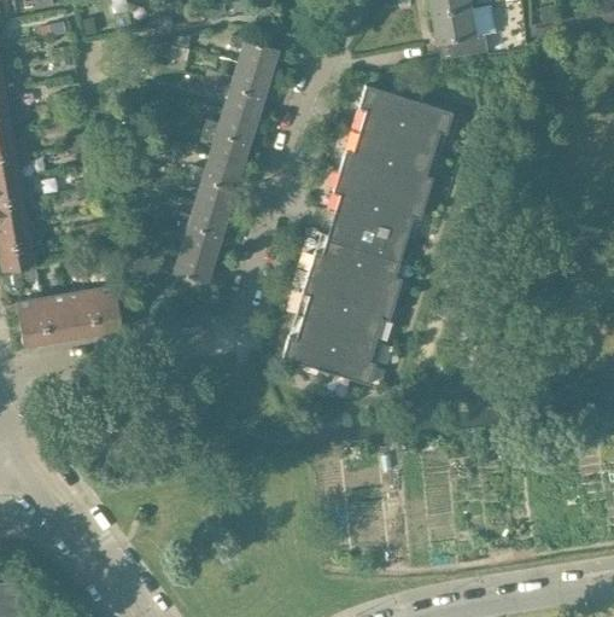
[(433,0),(437,16),(477,9),(474,0),(433,0)]
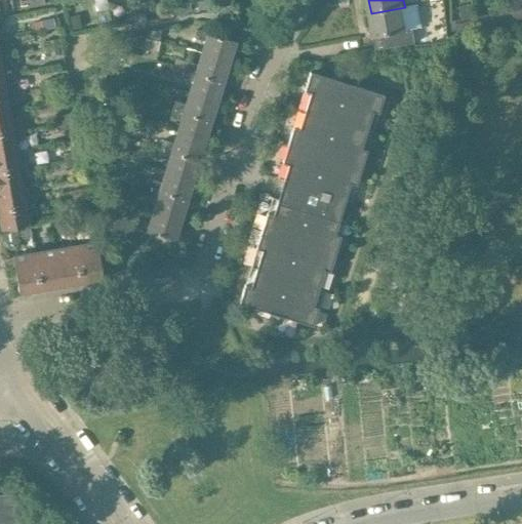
[(25,10),(37,7),(35,1),(23,3),(25,10)]
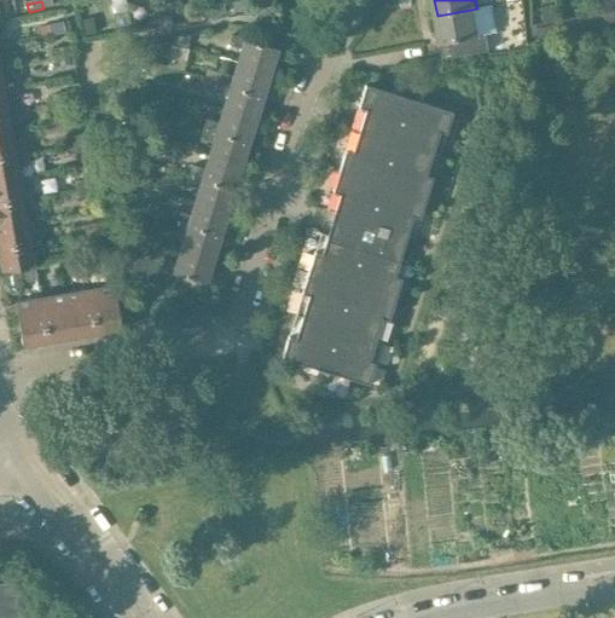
[(236,4),(238,15),(250,12),(248,3),(236,4)]
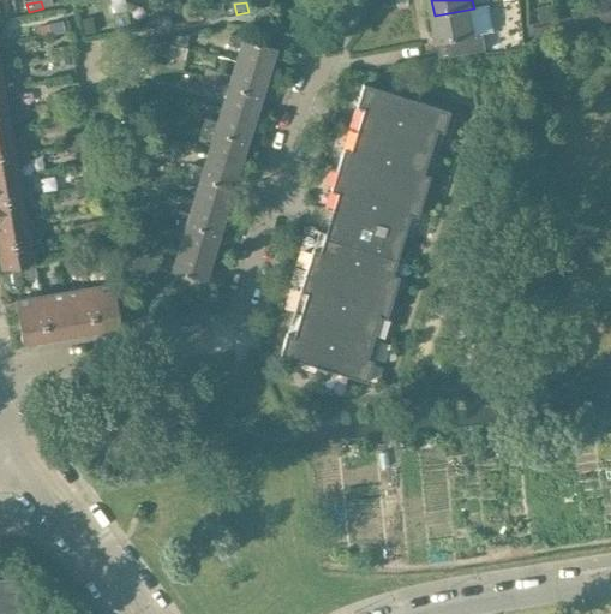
[(211,7),(213,18),(226,16),(225,5),(211,7)]
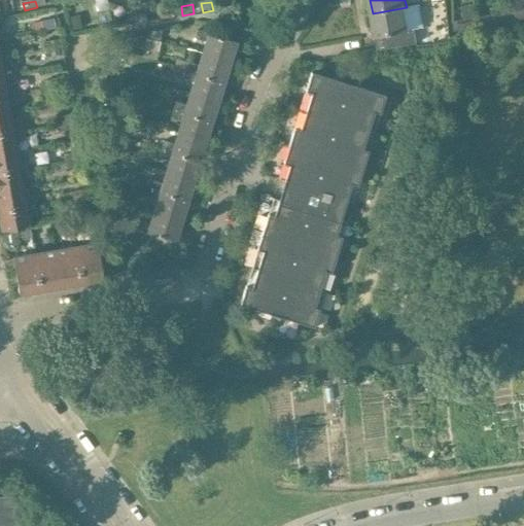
[(476,5),(463,7),(465,21),(478,19),(476,5)]
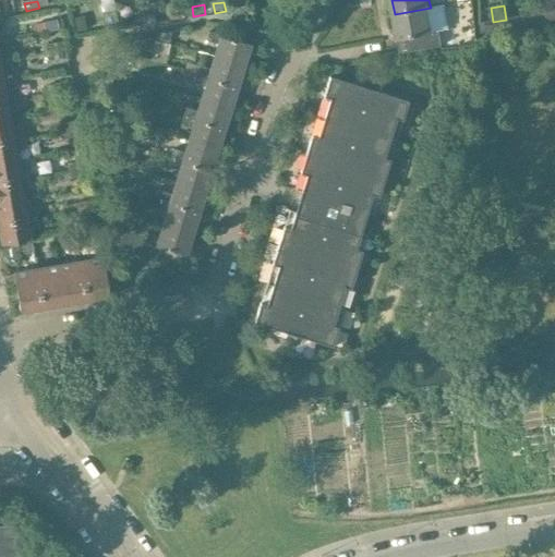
[(250,7),(236,9),(238,17),(252,15),(250,7)]
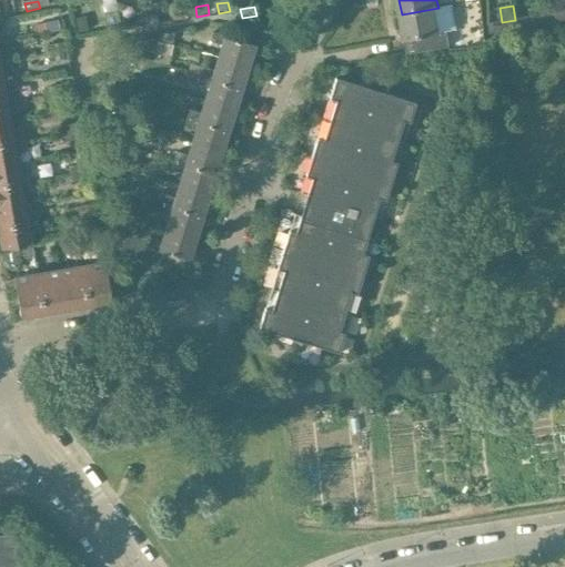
[(439,8),(402,14),(406,41),(443,36),(443,34),(439,8)]
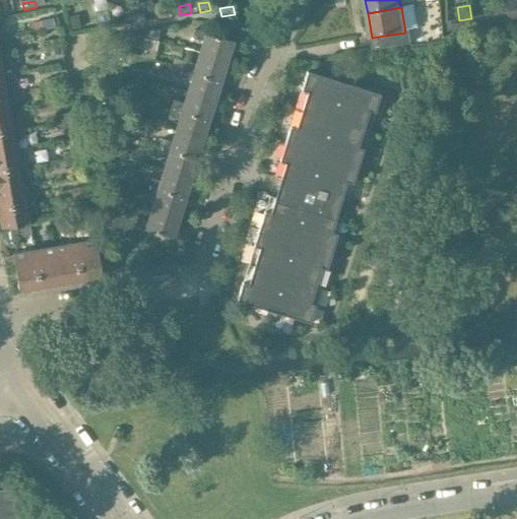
[(162,11),(163,19),(172,17),(171,9),(162,11)]
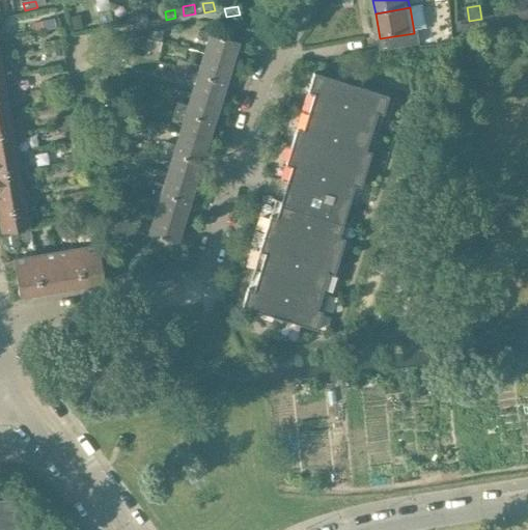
[(517,23),(527,21),(527,11),(515,14),(517,23)]
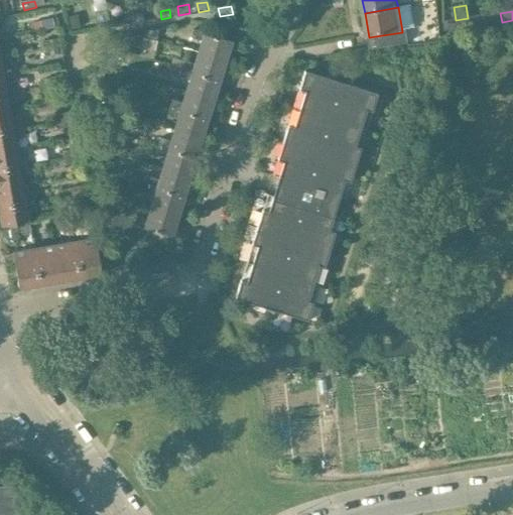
[(480,26),(496,23),(494,14),(478,16),(480,26)]
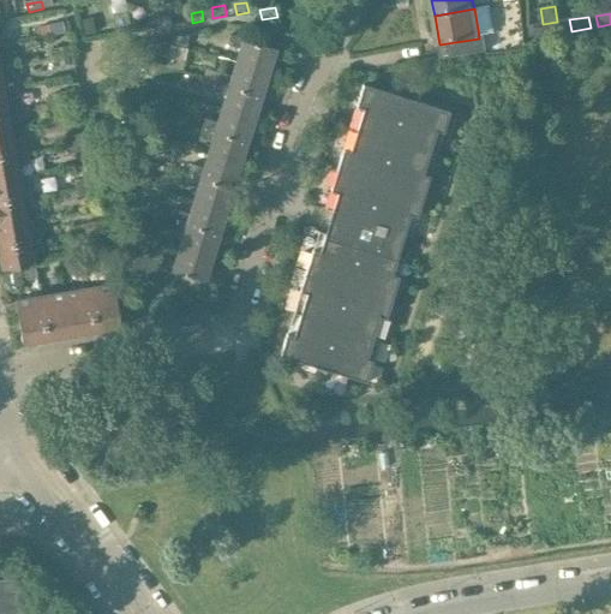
[(84,22),(87,36),(97,35),(95,19),(84,22)]
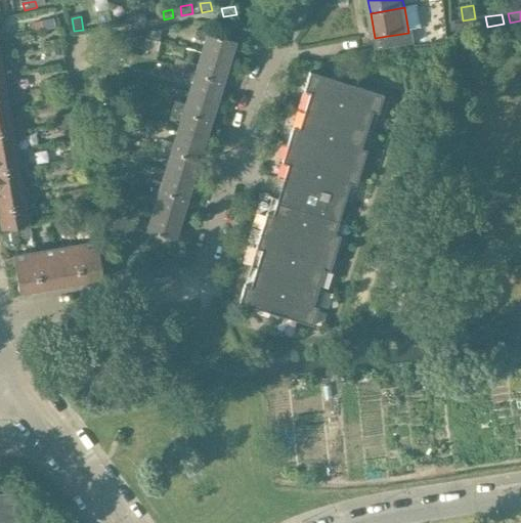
[(465,31),(480,28),(479,18),(475,18),(463,20),(465,31)]
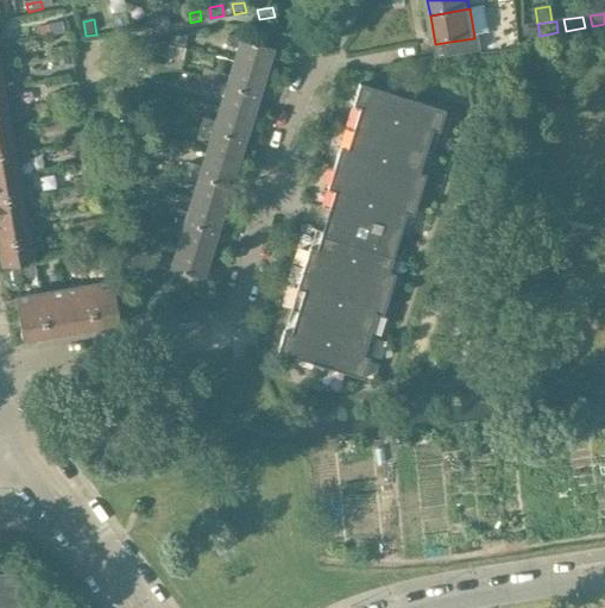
[(65,32),(64,24),(50,26),(51,35),(65,32)]
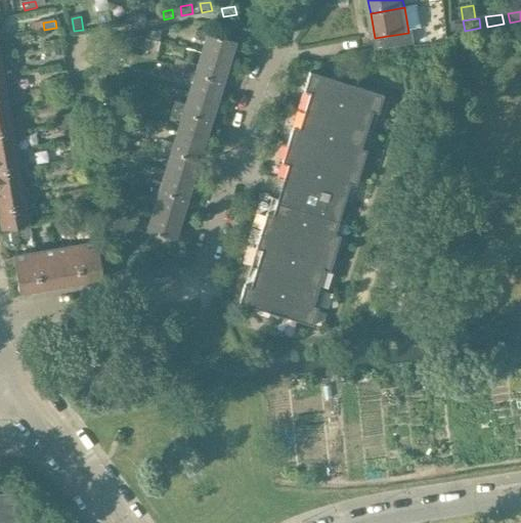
[(161,41),(163,31),(148,32),(147,38),(161,41)]
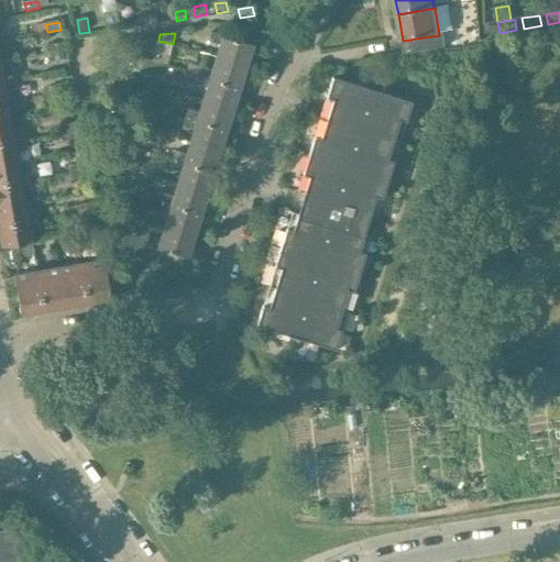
[(223,45),(219,59),(248,68),(254,46),(227,37),(227,36),(215,33),(211,42),(223,45)]
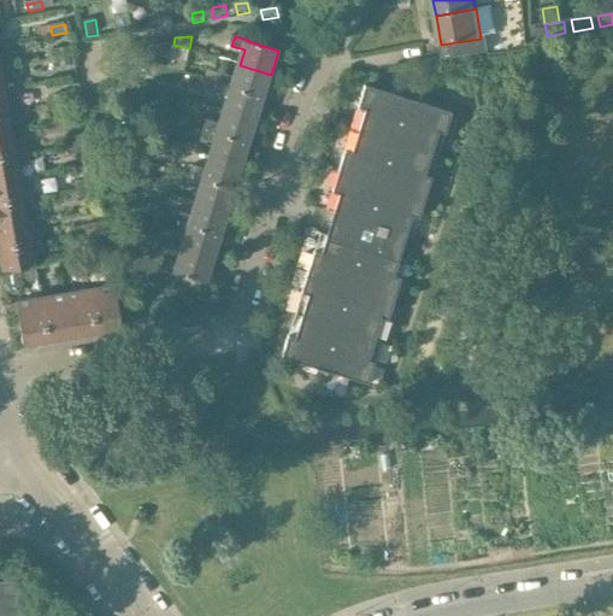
[(481,39),(441,45),(444,60),(490,52),(488,36),(481,37),(481,39)]
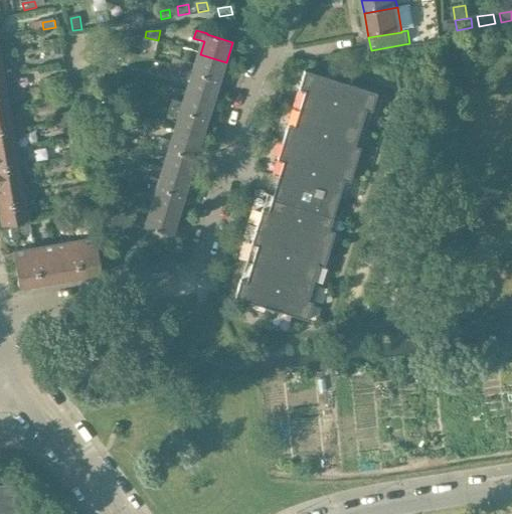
[(136,37),(134,45),(144,47),(146,39),(136,37)]
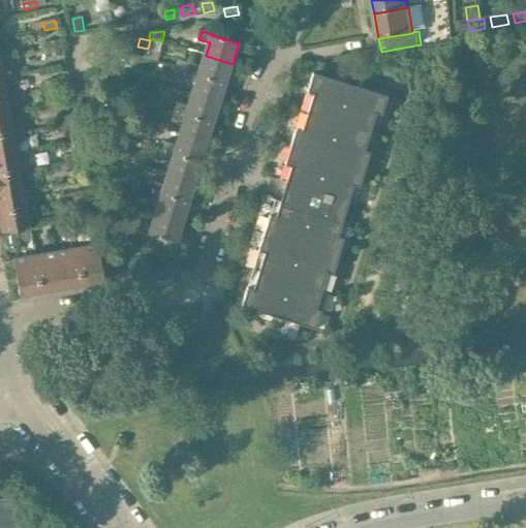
[(48,43),(49,51),(61,49),(60,41),(48,43)]
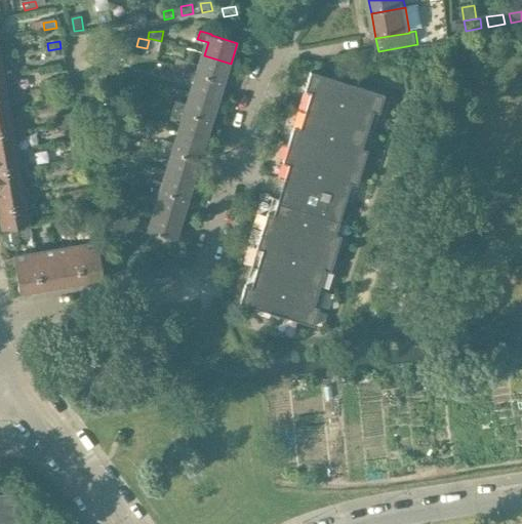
[(0,57),(11,56),(10,46),(0,48),(0,57)]
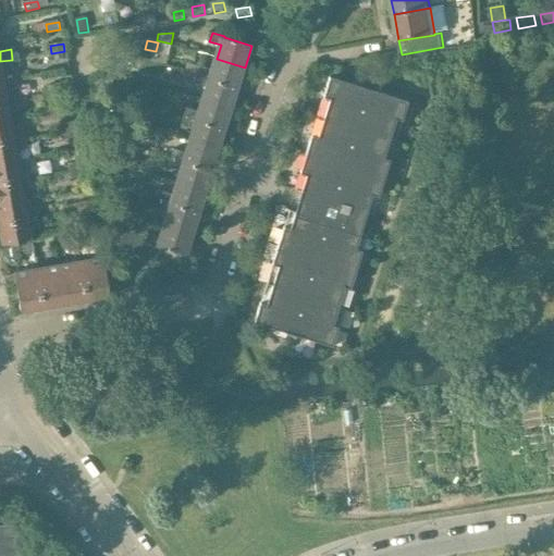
[(64,51),(51,53),(52,61),(65,59),(64,51)]
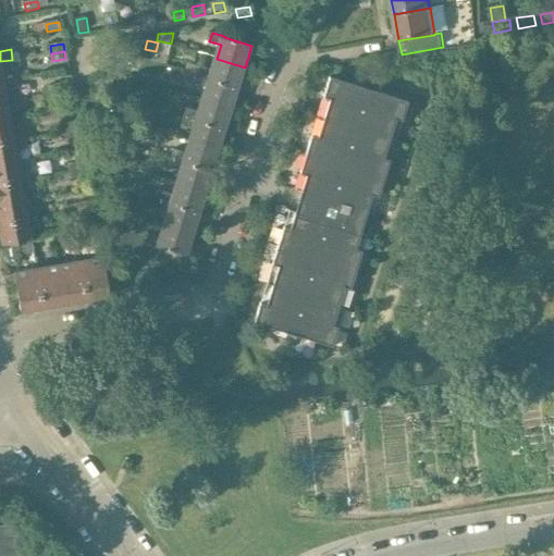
[(119,52),(115,64),(124,68),(127,56),(119,52)]
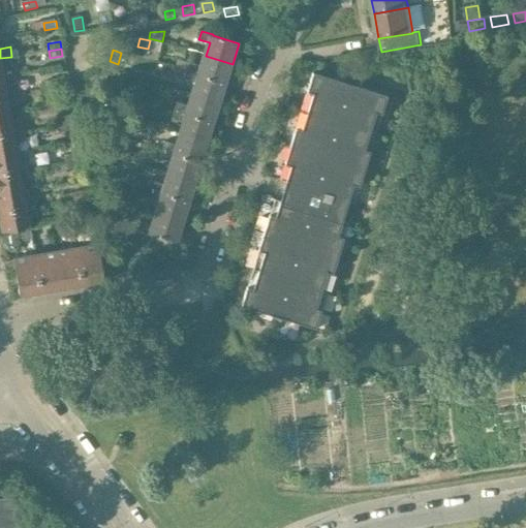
[(226,85),(233,64),(206,56),(202,67),(191,64),(180,61),(178,68),(189,71),(188,73),(226,85)]
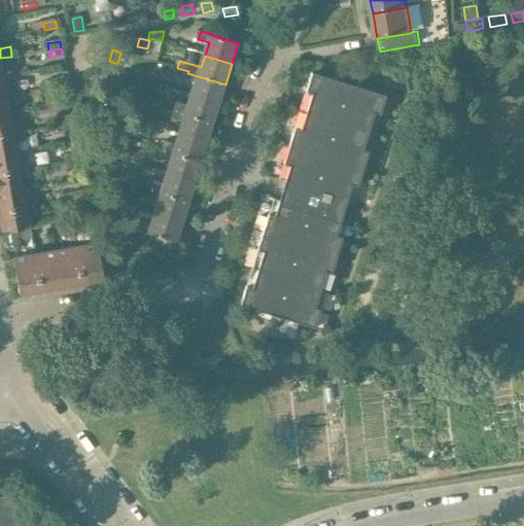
[(11,57),(0,58),(0,77),(4,77),(3,68),(13,66),(11,57)]
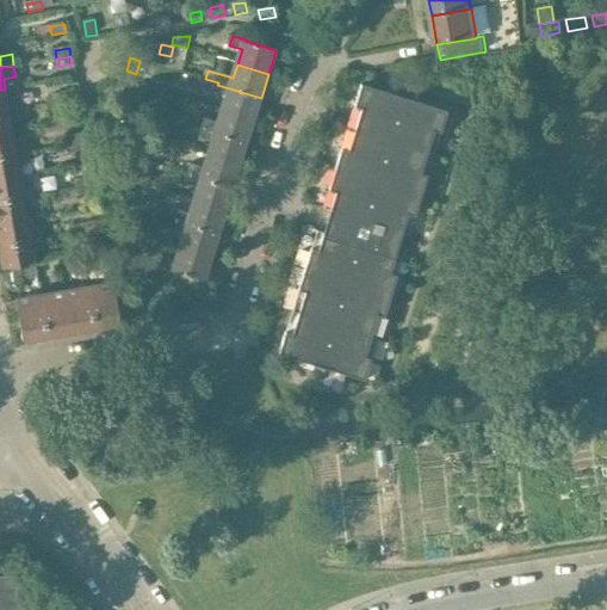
[(261,98),(217,85),(215,92),(228,96),(223,110),(254,119),(261,98)]
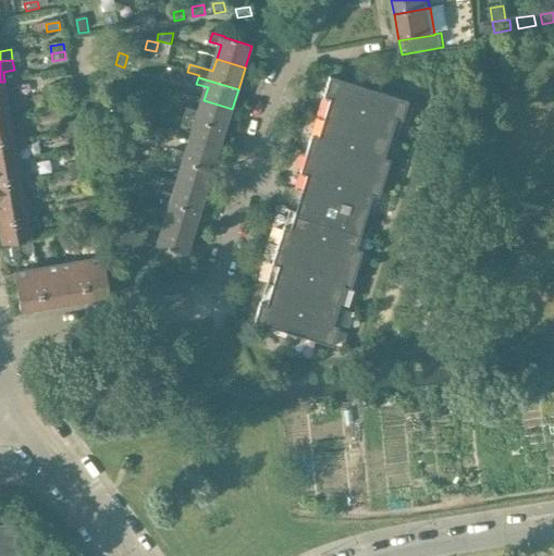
[(410,102),(331,77),(325,97),(331,99),(320,138),(314,136),(302,173),(308,175),(292,230),(285,227),(274,264),(280,267),(268,305),(262,304),(256,323),(335,347),(341,328),(334,325),(346,287),(353,288),(364,251),(358,249),(362,234),(373,237),(380,214),(370,211),(374,196),(381,198),(392,160),(386,158),(397,120),(404,122),(410,102)]
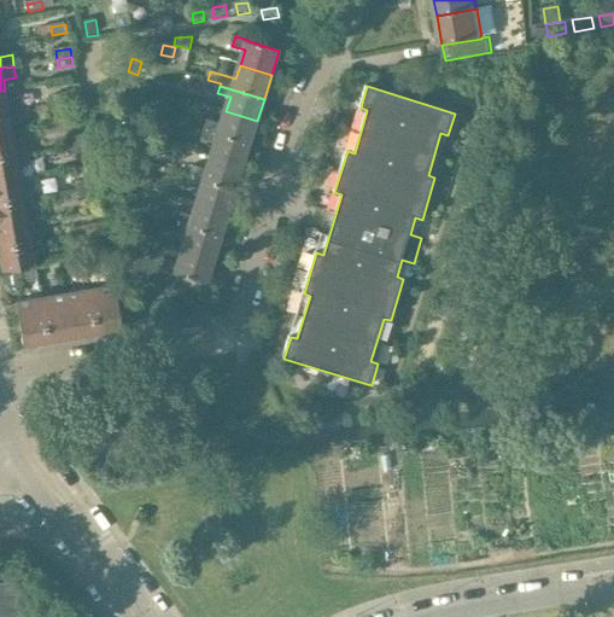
[(117,87),(113,103),(123,105),(127,89),(117,87)]
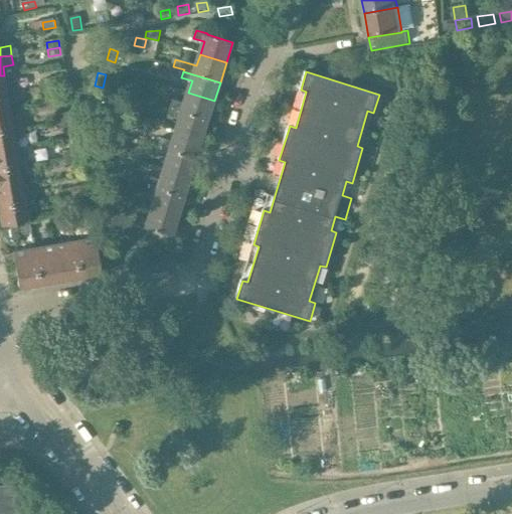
[(4,75),(0,75),(0,95),(18,92),(16,82),(6,84),(4,75)]
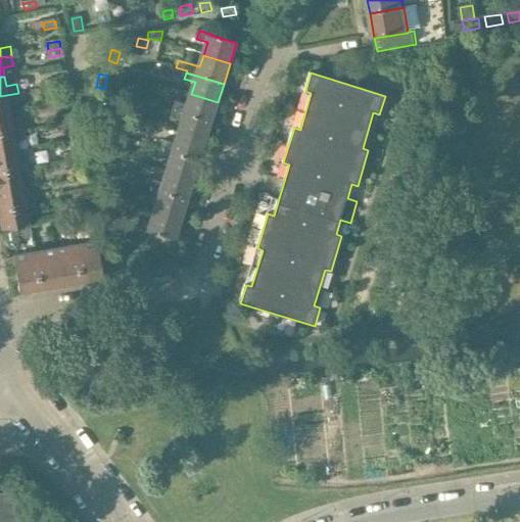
[(58,79),(46,81),(48,88),(60,86),(58,79)]
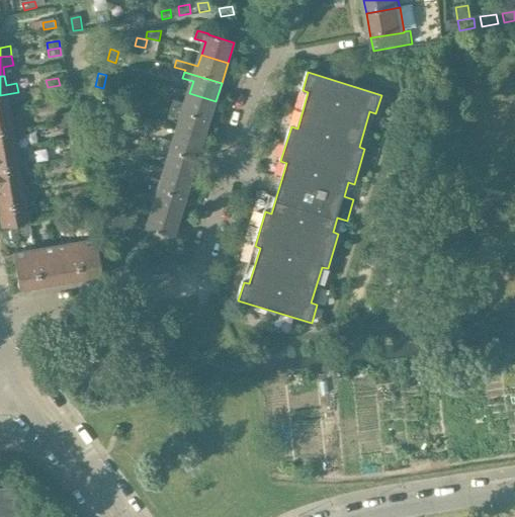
[(60,85),(48,87),(49,95),(61,93),(60,85)]
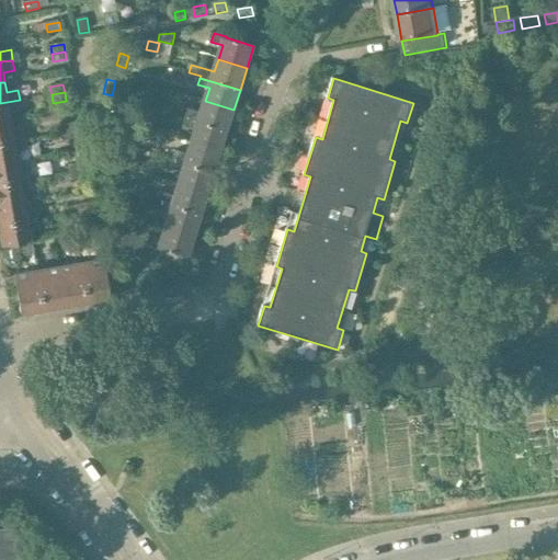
[(91,94),(91,103),(102,103),(102,94),(91,94)]
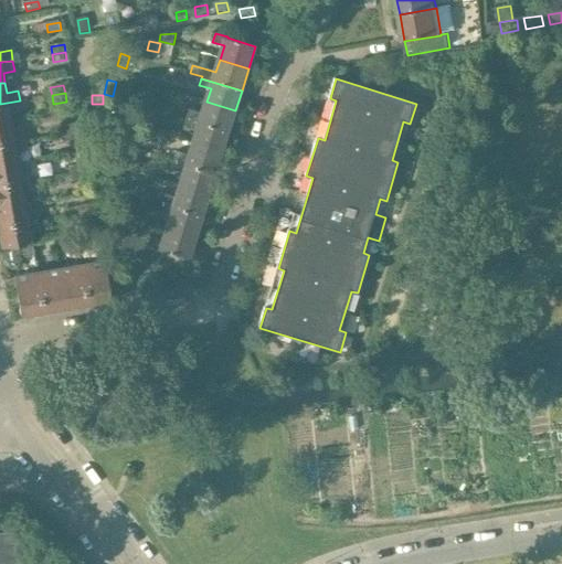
[(20,100),(0,104),(0,124),(12,123),(10,114),(21,112),(20,100)]
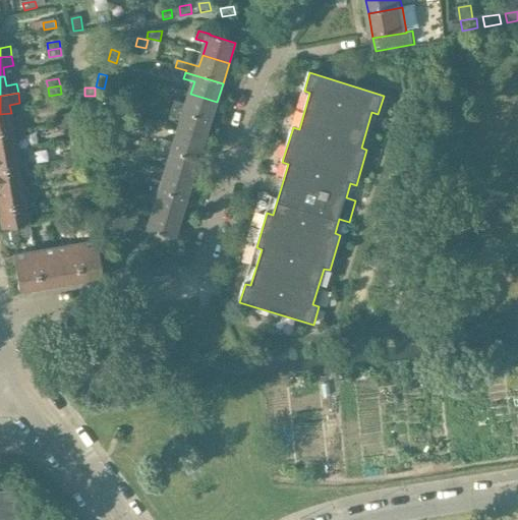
[(217,102),(190,94),(187,105),(176,102),(174,110),(211,121),(217,102)]
